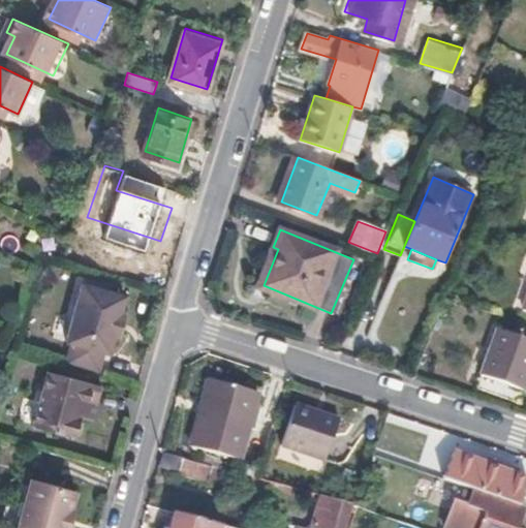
[(128,296),(86,284),(71,340),(79,342),(73,362),(101,369),(106,350),(114,351),(118,334),(124,311),(128,296)]
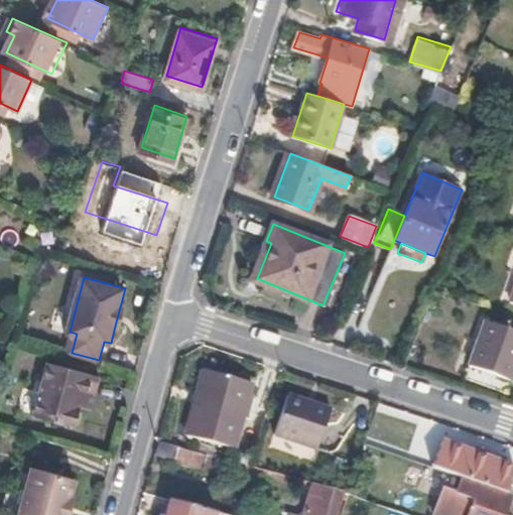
[(126,304),(121,303),(115,326),(120,328),(126,304)]
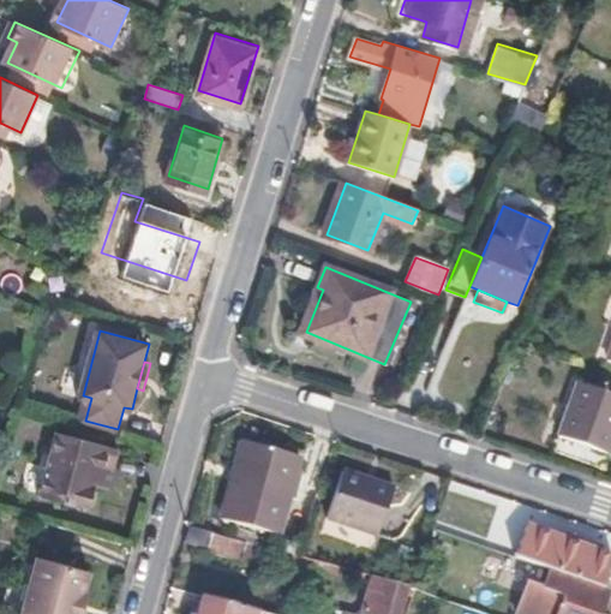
[(610,393),(574,381),(556,434),(606,451),(610,437),(610,393)]
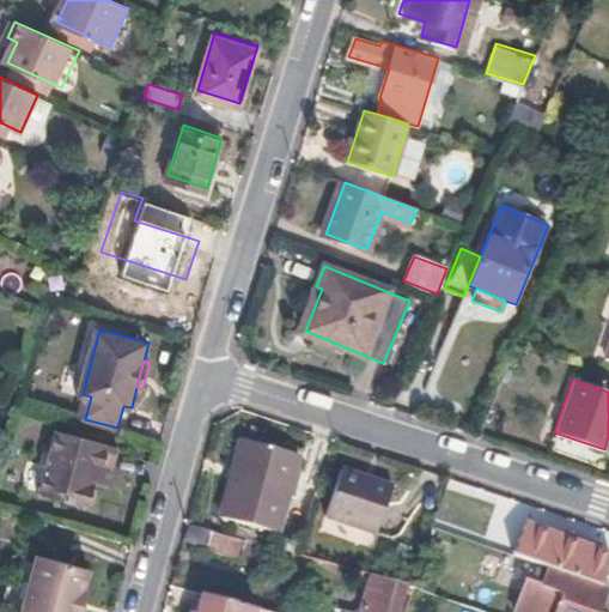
[(113,444),(59,429),(41,495),(79,506),(89,500),(92,488),(89,482),(90,480),(93,467),(105,471),(113,444)]
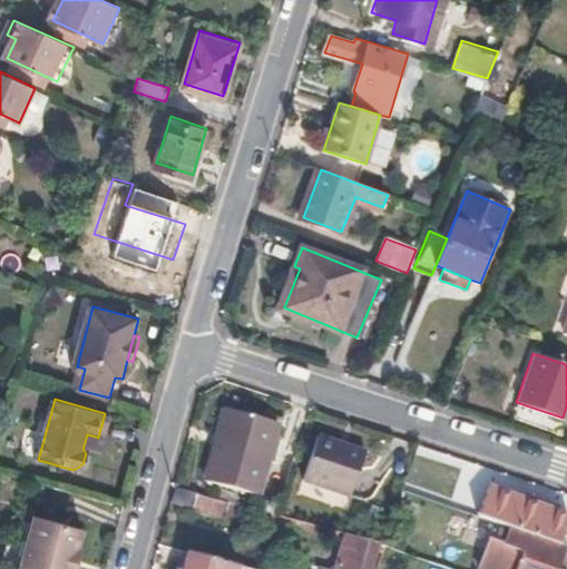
[(237,409),(225,405),(215,442),(226,445),(237,409)]
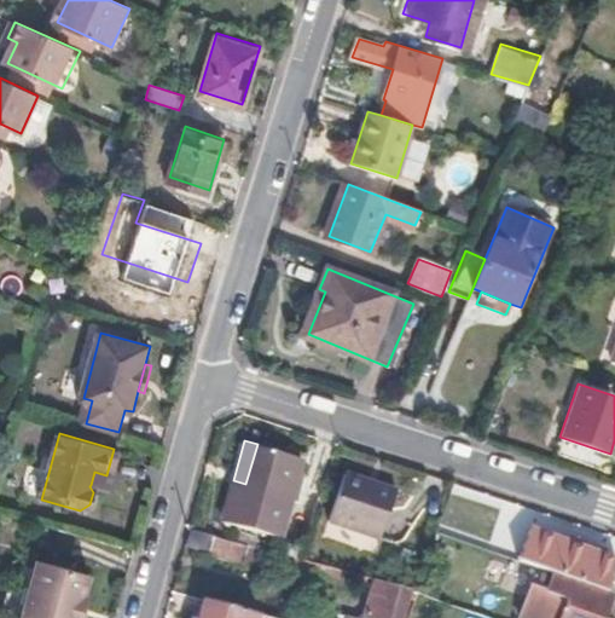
[(245,484),(233,480),(221,518),(278,536),(302,460),(257,444),(245,484)]
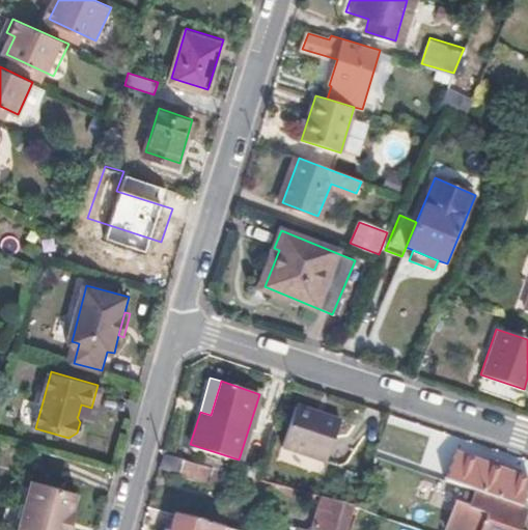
[(343,417),(297,401),(283,446),(329,459),(343,417)]
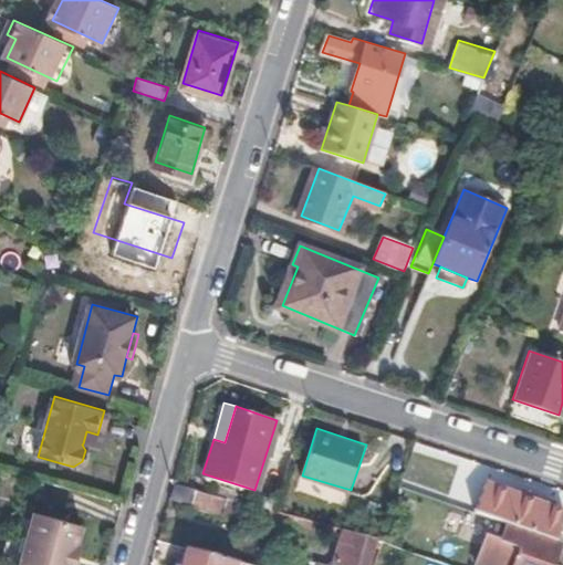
[(97,435),(86,431),(83,443),(94,446),(97,435)]
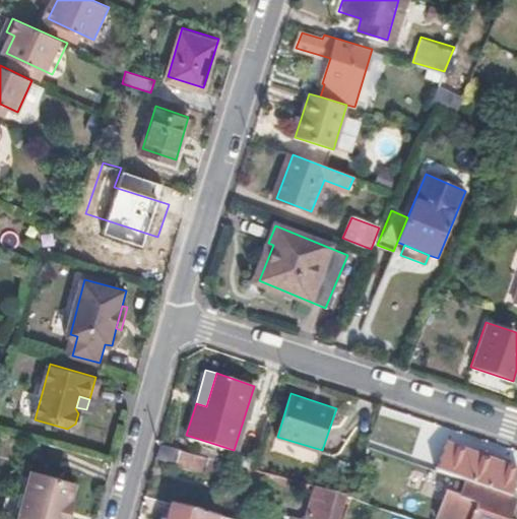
[(448,445),(440,467),(469,477),(472,470),(511,483),(516,469),(502,464),(492,461),(448,445)]
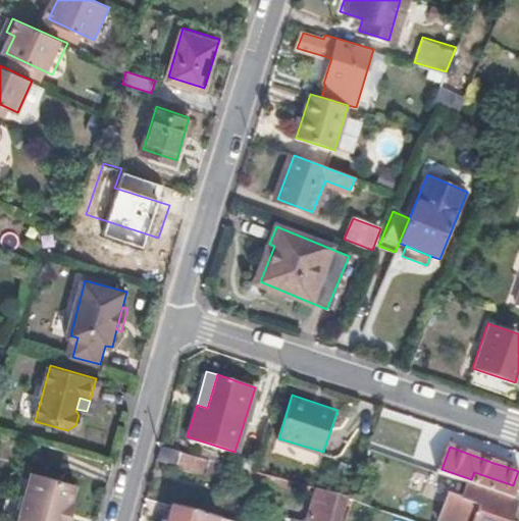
[(210,459),(180,451),(176,465),(206,474),(210,459)]
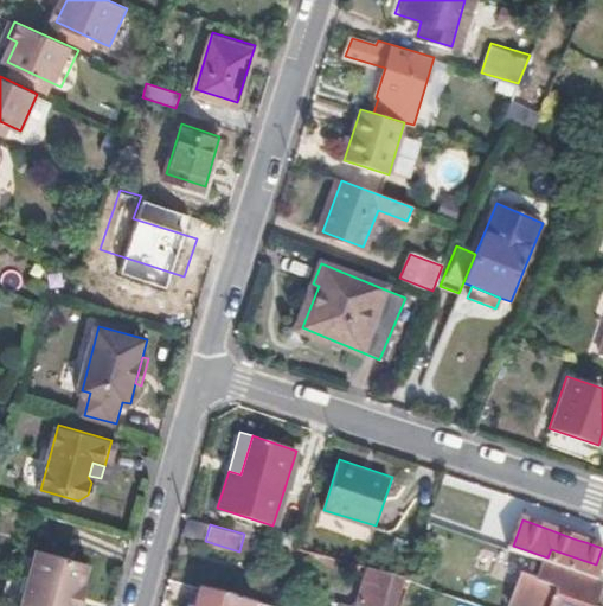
[(588,536),(576,531),(573,538),(585,542),(588,536)]
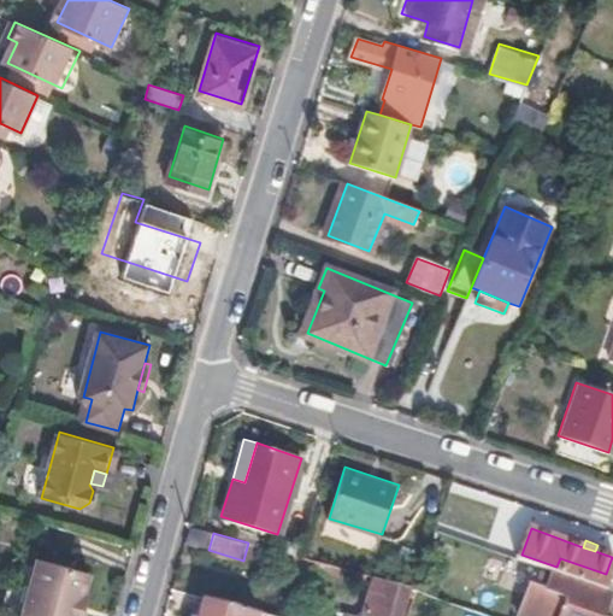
[(93,569),(40,555),(22,615),(84,615),(92,591),(87,590),(93,569)]
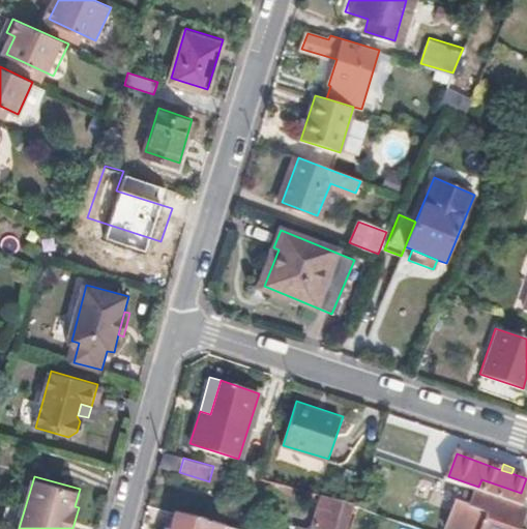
[(481,479),(478,487),(518,501),(521,493),(481,479)]
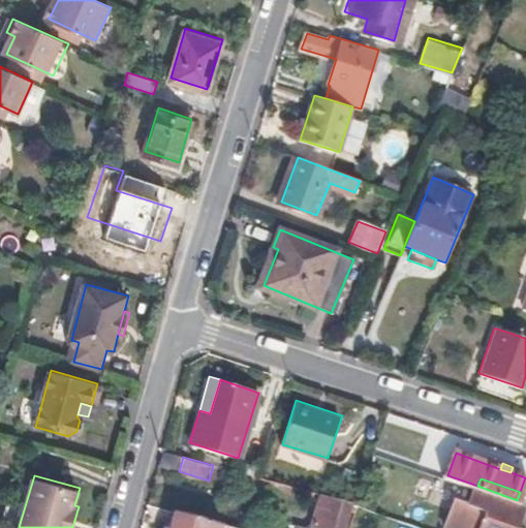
[(490,493),(472,488),(467,504),(484,509),(489,495),(490,493)]
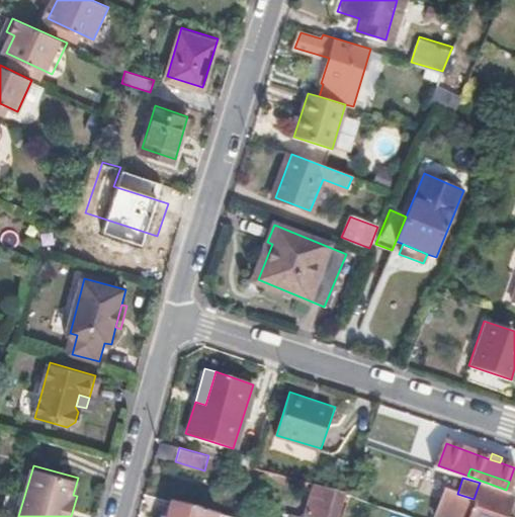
[(347,494),(315,485),(307,514),(317,516),(335,516),(342,497),(345,498),(347,494)]
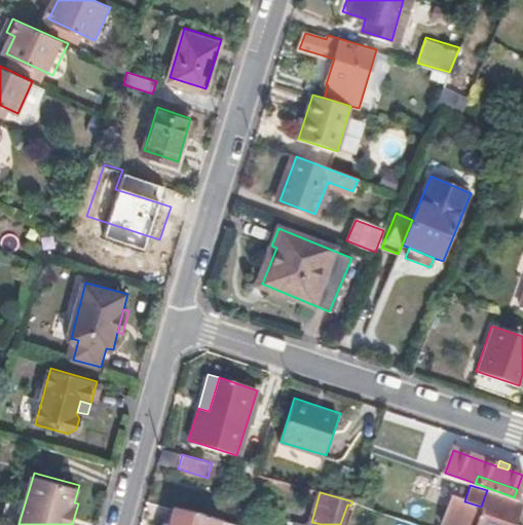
[(481,507),(482,508),(477,521),(475,524),(511,524),(519,504),(486,492),(481,507)]
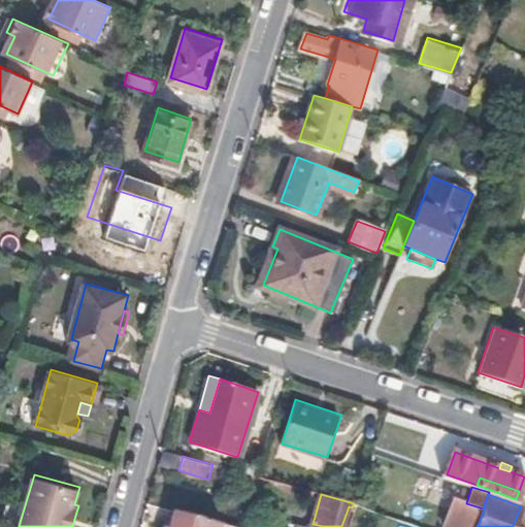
[(168,526),(220,526),(222,522),(173,508),(168,526)]
